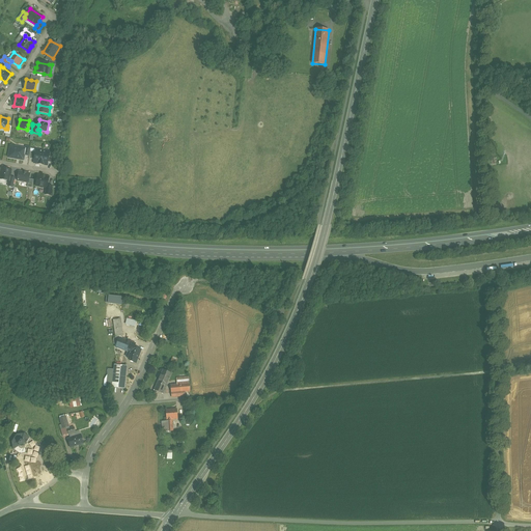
[(25,148),(10,145),(8,157),(24,160),(24,156),(26,148),(25,148)]
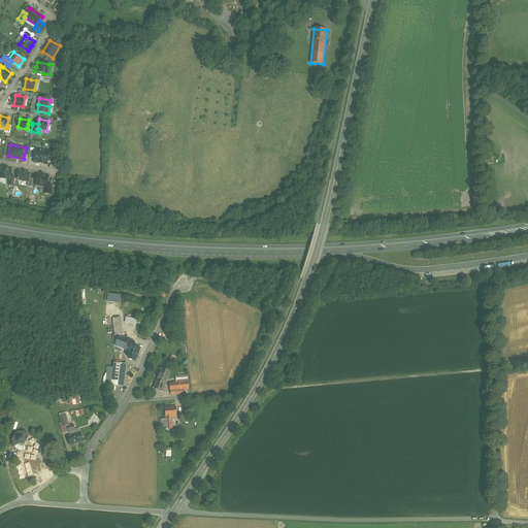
[(42,150),(36,149),(34,162),(40,163),(42,150)]
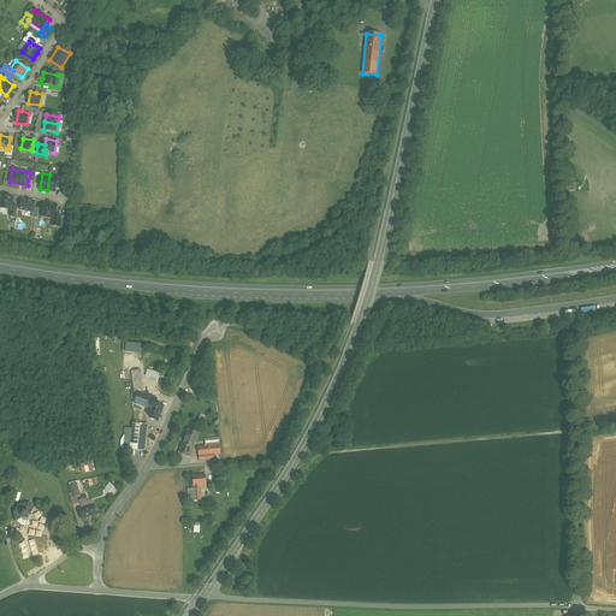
[(58,176),(49,175),(47,190),(55,191),(58,176)]
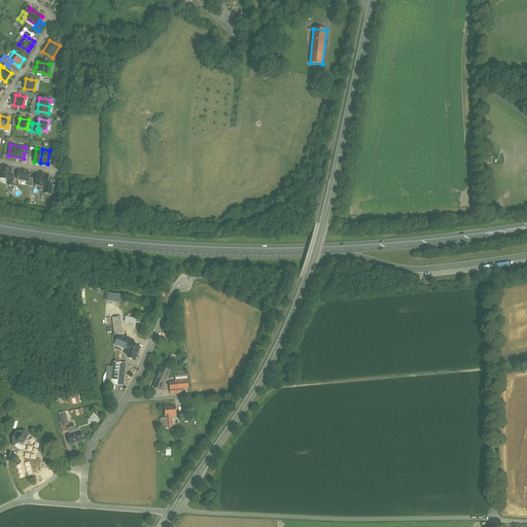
[(12,169),(1,167),(0,171),(0,177),(8,179),(10,179),(11,175),(12,169)]
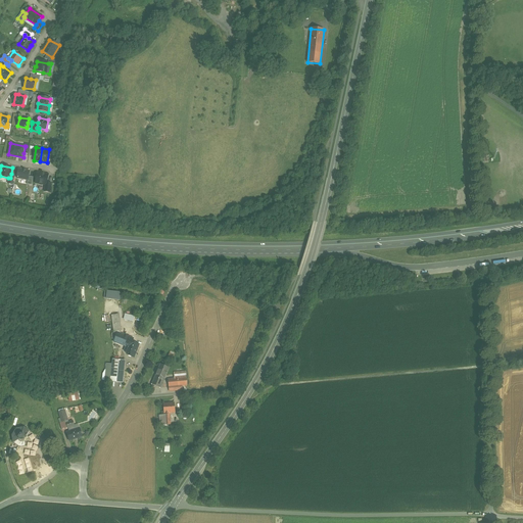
[(26,170),(22,169),(22,170),(18,169),(16,178),(28,180),(29,176),(30,171),(26,170)]
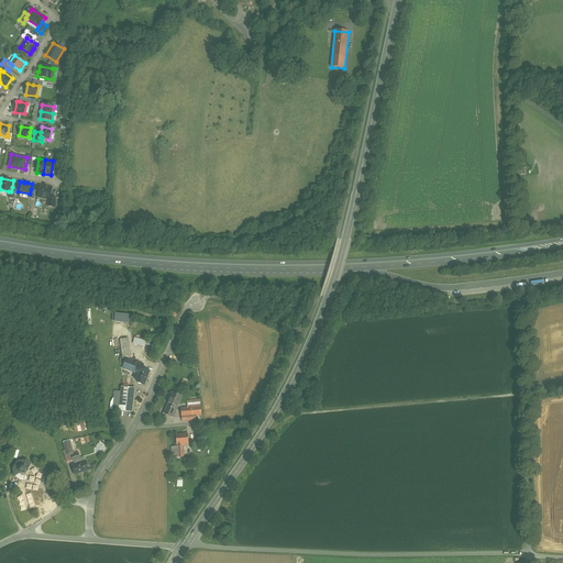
[(45,186),(44,186),(40,186),(39,196),(42,197),(43,198),(45,198),(46,198),(48,198),(50,198),(51,196),(52,187),(48,187),(47,186),(45,186)]
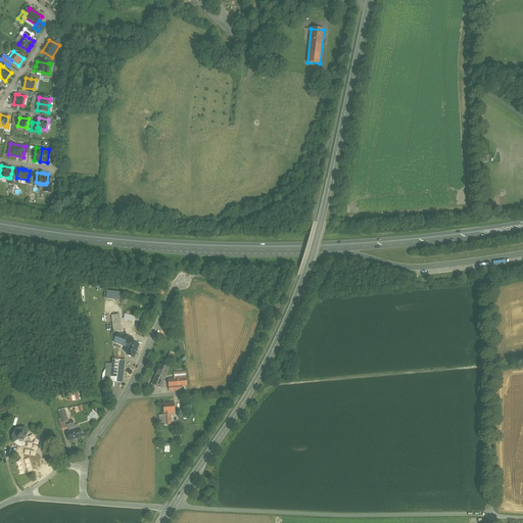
[(53,183),(47,182),(46,184),(45,184),(44,191),(51,192),(53,183)]
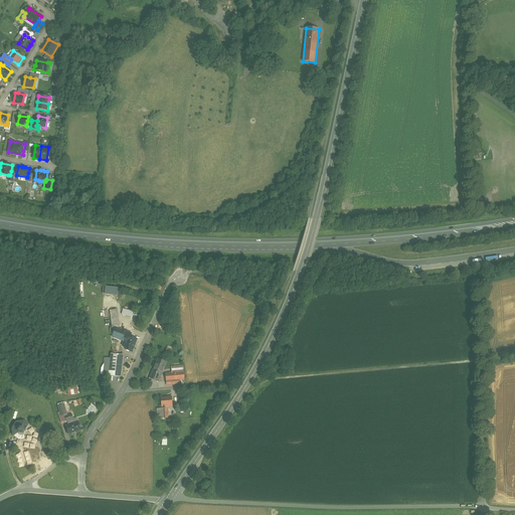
[(106,286),(106,294),(120,296),(121,288),(106,286)]
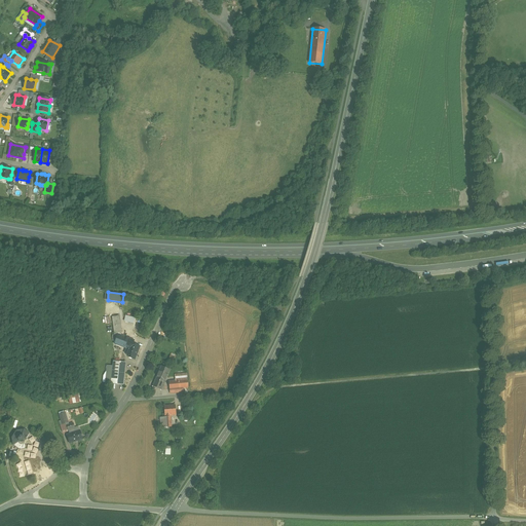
[(136,318),(125,315),(124,322),(135,324),(136,318)]
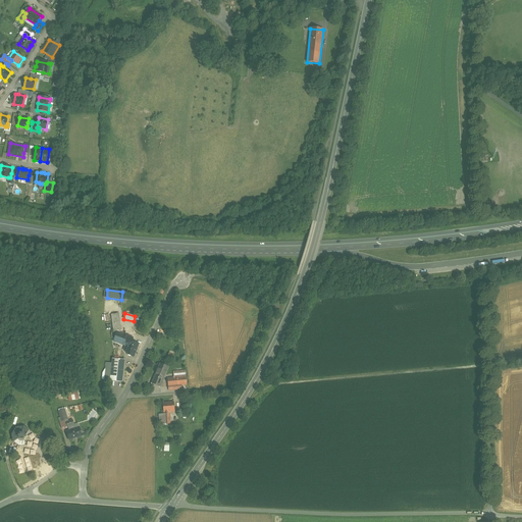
[(134,338),(120,332),(121,328),(119,314),(111,315),(113,330),(115,342),(128,347),(133,342),(134,338)]
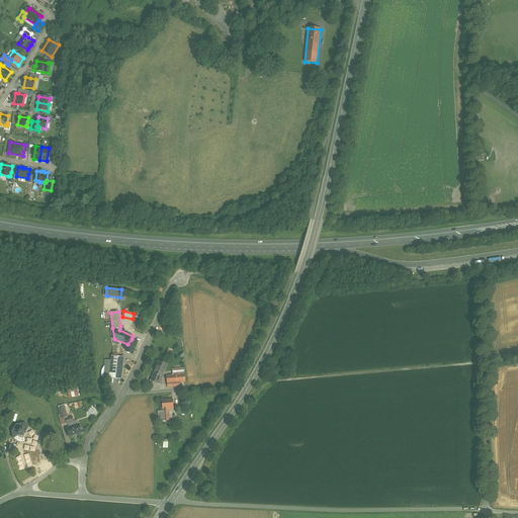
[(137,341),(132,339),(127,344),(124,350),(133,353),(137,341)]
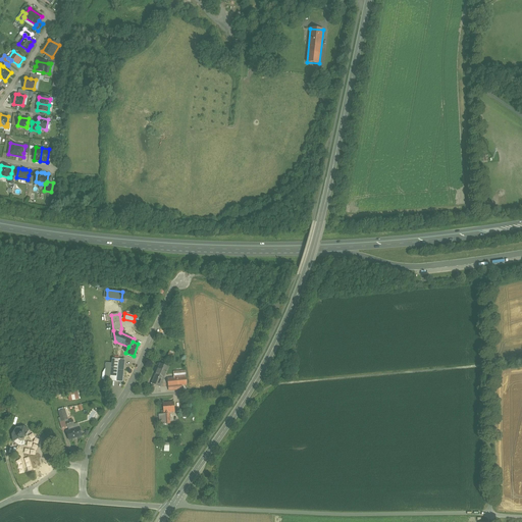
[(124,360),(112,359),(112,363),(110,380),(122,382),(124,360)]
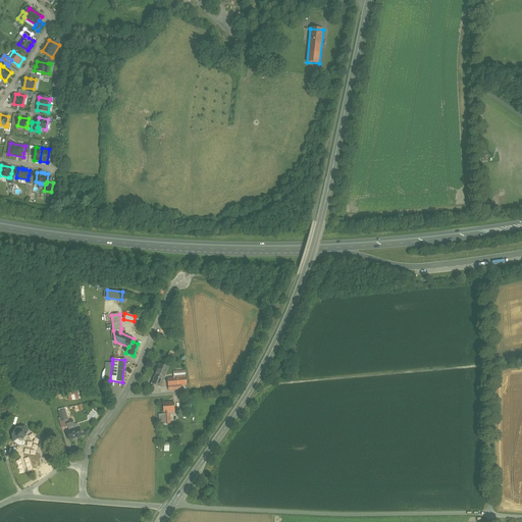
[(168,367),(160,363),(152,383),(160,387),(168,367)]
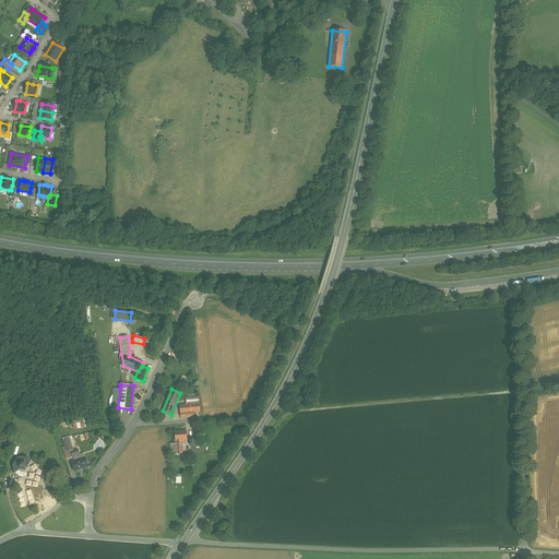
[(187,405),(180,405),(181,419),(195,418),(195,413),(200,412),(199,397),(187,399),(187,405)]
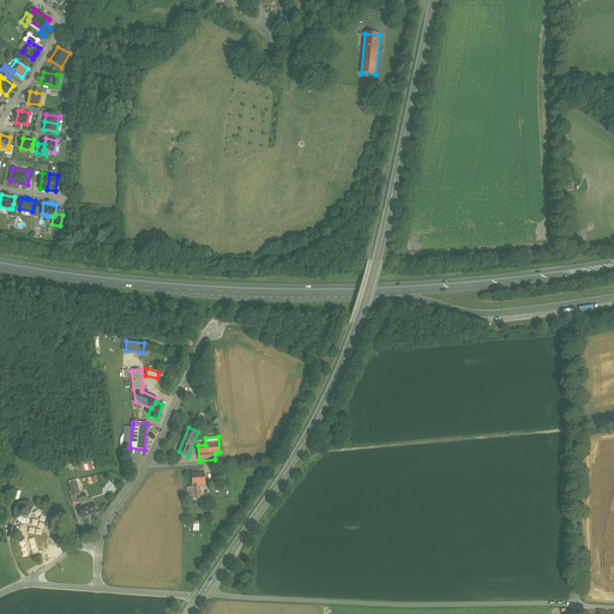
[(92,461),(80,463),(82,471),(95,469),(92,461)]
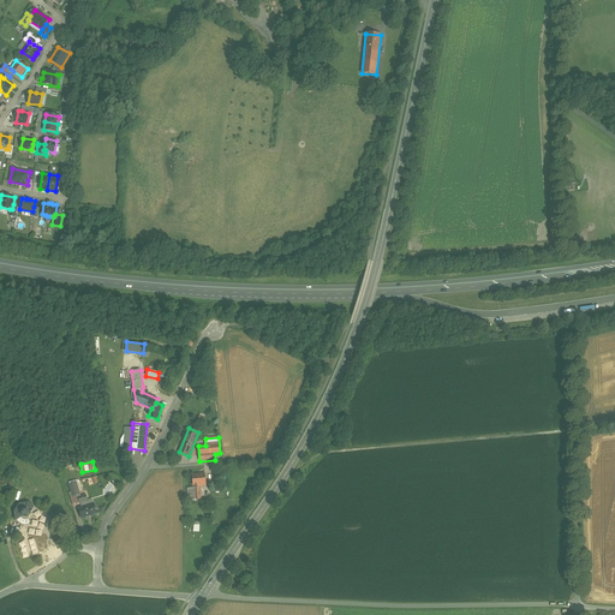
[(206,475),(192,476),(193,487),(193,488),(187,488),(189,500),(201,500),(199,485),(206,485),(206,475)]
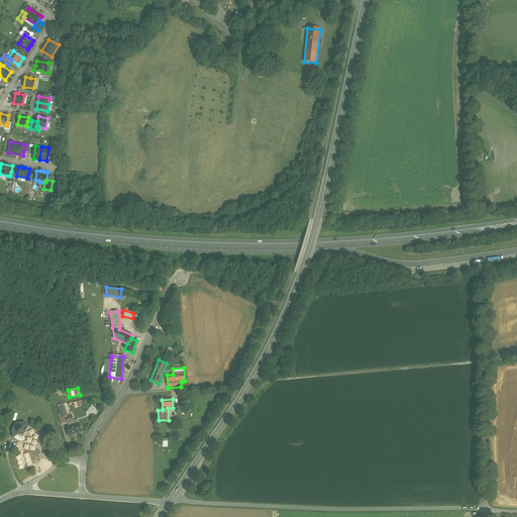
[(68,416),(65,406),(59,408),(62,418),(65,417),(68,416)]
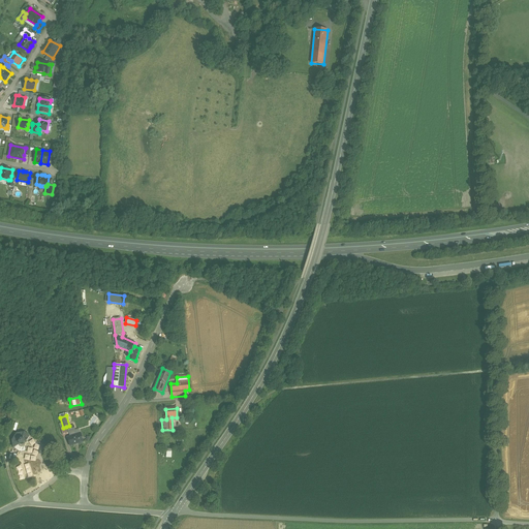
[(25,432),(17,434),(12,440),(13,448),(20,453),(26,452),(26,446),(28,443),(27,440),(30,436),(25,432)]
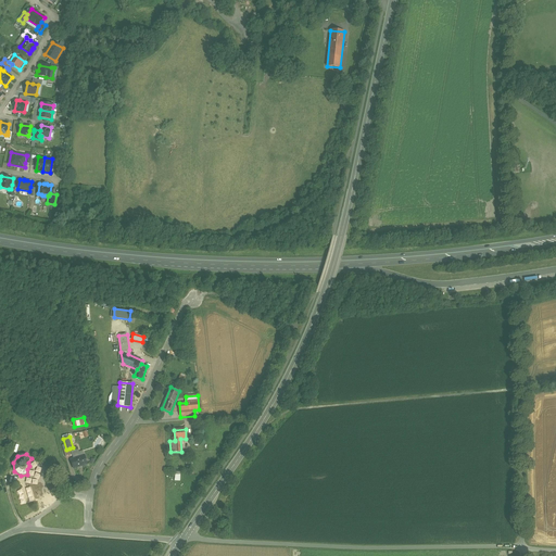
[(85,455),(71,459),(74,468),(88,465),(85,455)]
